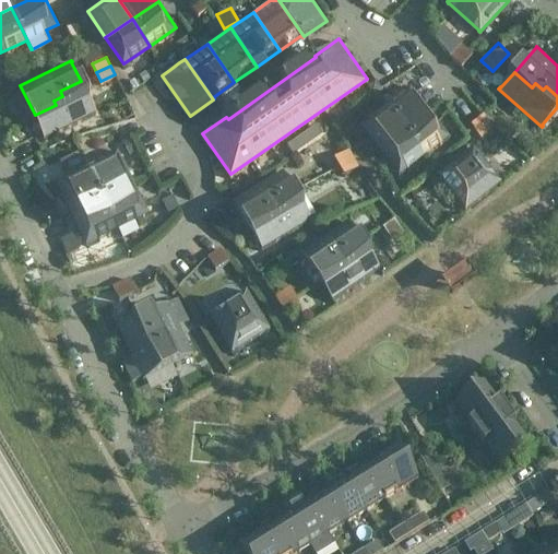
[(56,105),(35,115),(44,133),(44,134),(44,137),(96,110),(95,108),(94,109),(81,81),(60,91),(62,96),(54,101),(56,105)]
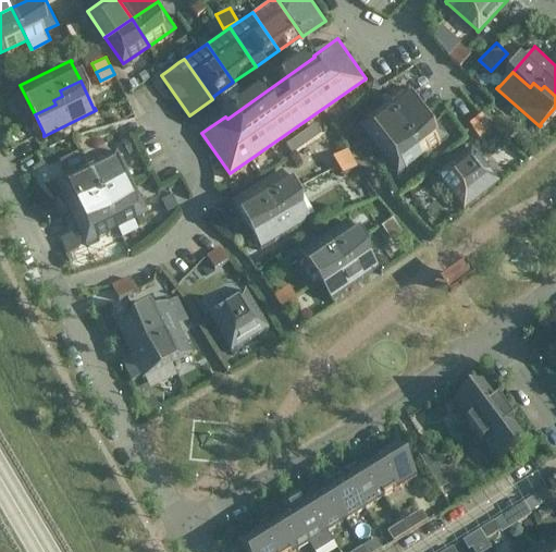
[(409,83),(384,102),(403,127),(429,108),(409,83)]
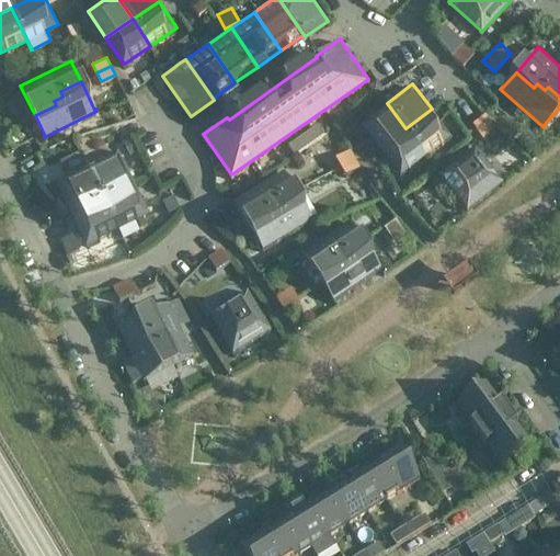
[(387,103),(362,123),(381,148),(406,128),(387,103)]
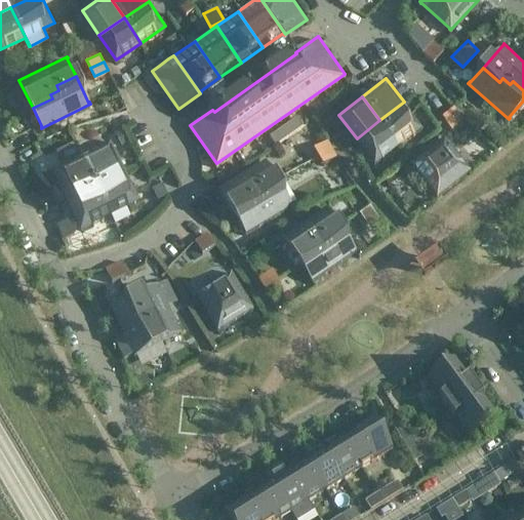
[(421,125),(404,102),(379,120),(398,144),(421,125)]
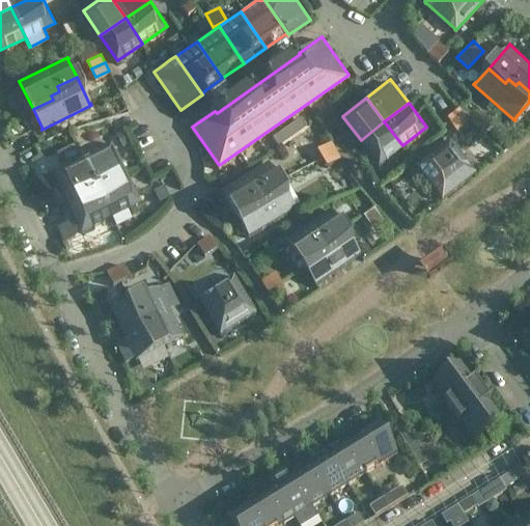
[(307,125),(301,115),(273,135),(279,143),(307,125)]
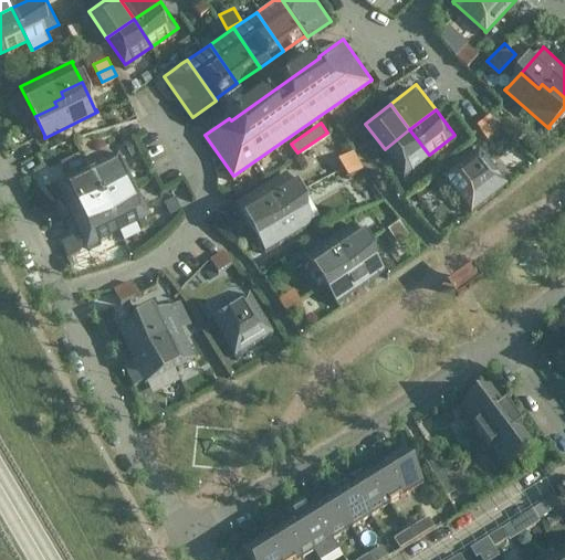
[(409,129),(385,149),(404,175),(429,155),(409,129)]
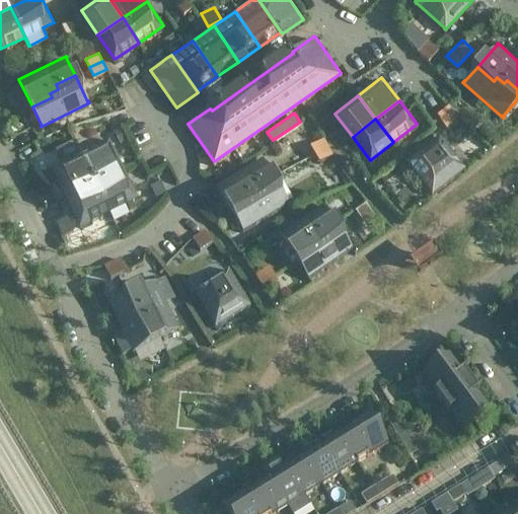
[(440,134),(407,160),(408,161),(432,191),(431,192),(432,193),(465,166),(440,134)]
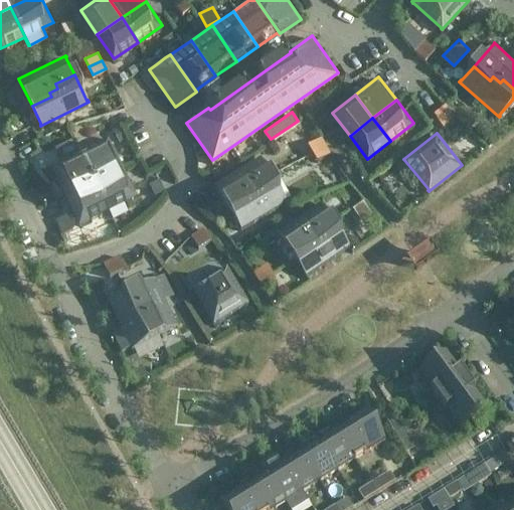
[(109,136),(79,150),(95,179),(123,165),(109,136)]
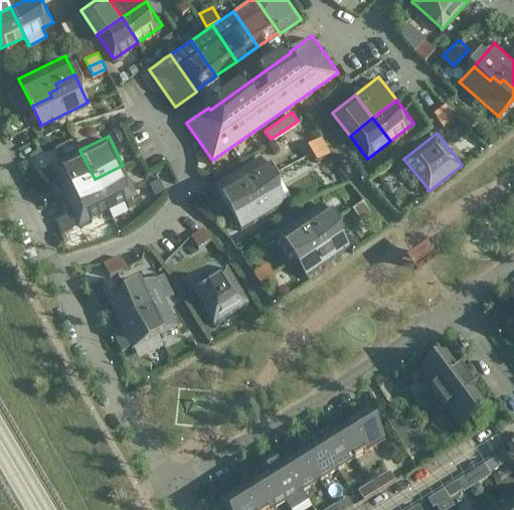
[(325,143),(321,136),(309,143),(313,151),(325,143)]
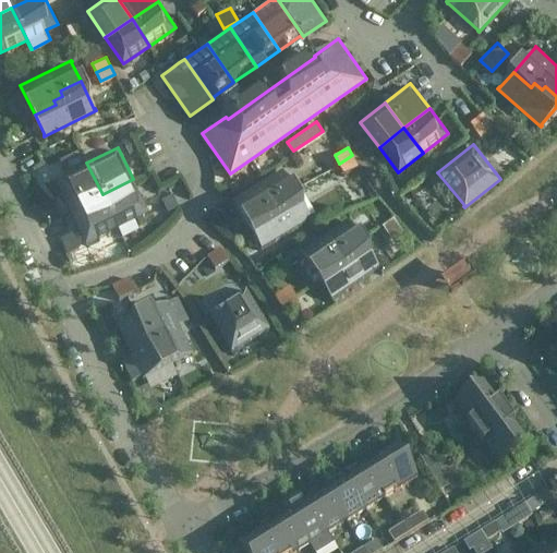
[(358,164),(352,155),(339,164),(344,171),(358,164)]
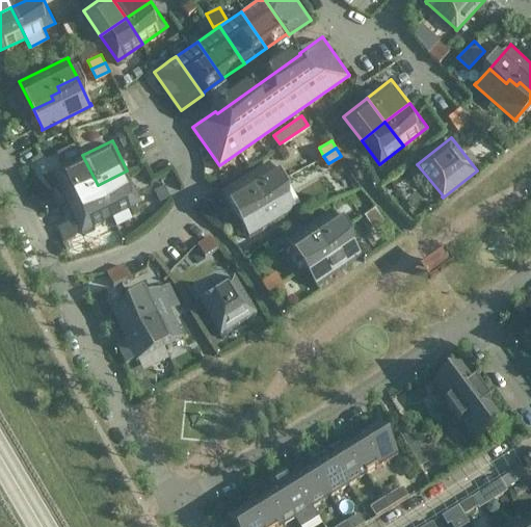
[(52,169),(68,200),(98,185),(82,155),(52,169)]
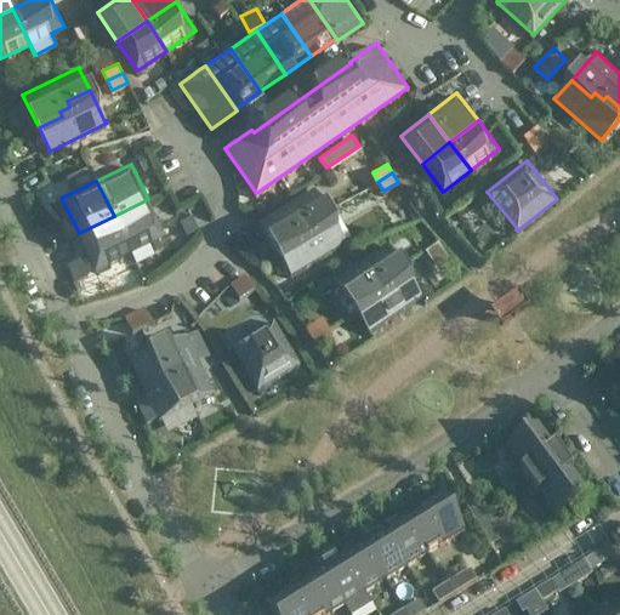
[(259,220),(260,222),(261,222),(279,251),(301,238),(297,233),(307,228),(305,222),(326,209),(316,189),(314,187),(259,220)]
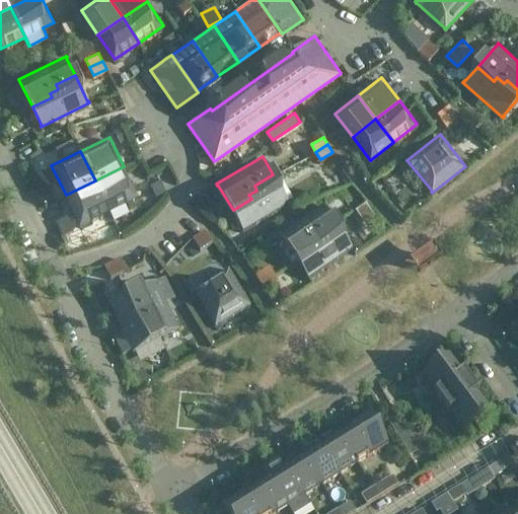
[(124,166),(95,180),(109,210),(138,196),(124,166)]
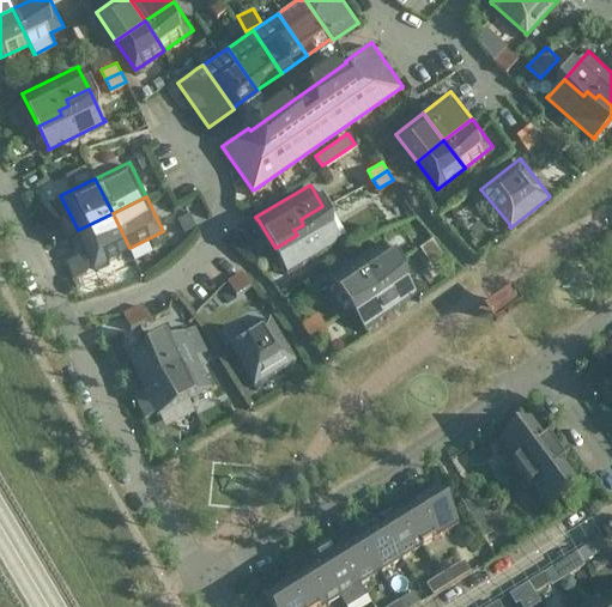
[(297,235),(276,248),(286,268),(288,269),(341,238),(341,236),(340,236),(322,206),(301,219),(303,225),(294,230),(297,235)]
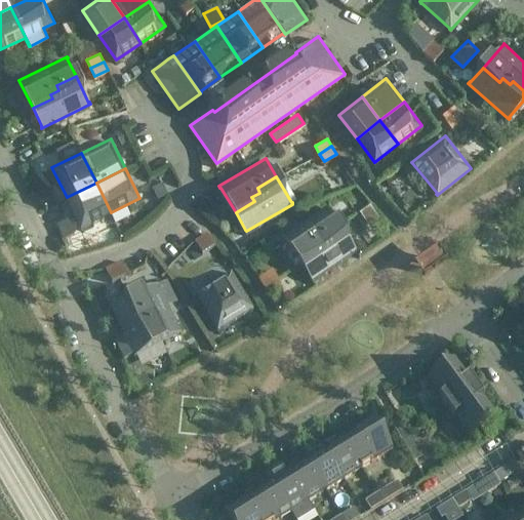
[(96,183),(67,197),(81,227),(111,212),(96,183)]
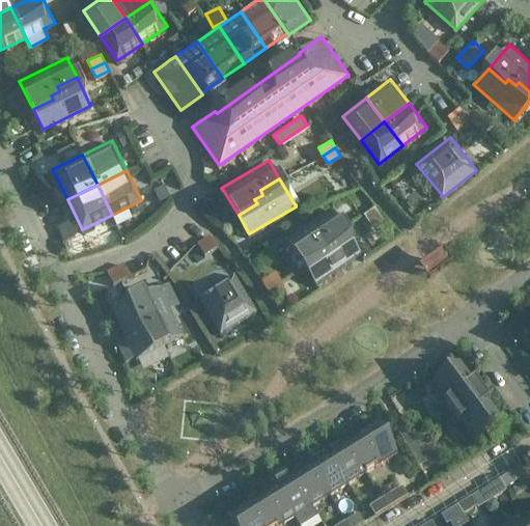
[(285,239),(286,240),(287,240),(304,265),(323,252),(319,248),(327,243),(324,238),(342,225),(331,210),(332,209),(331,208),(285,239)]
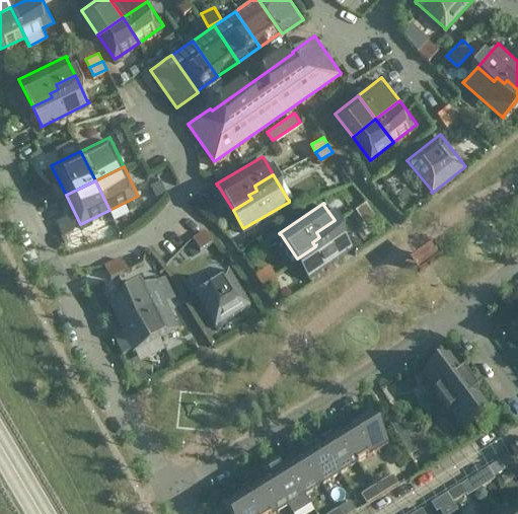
[(315,246),(297,259),(307,274),(307,275),(308,276),(353,245),(352,244),(351,244),(335,220),(316,232),(319,237),(312,242),(315,246)]
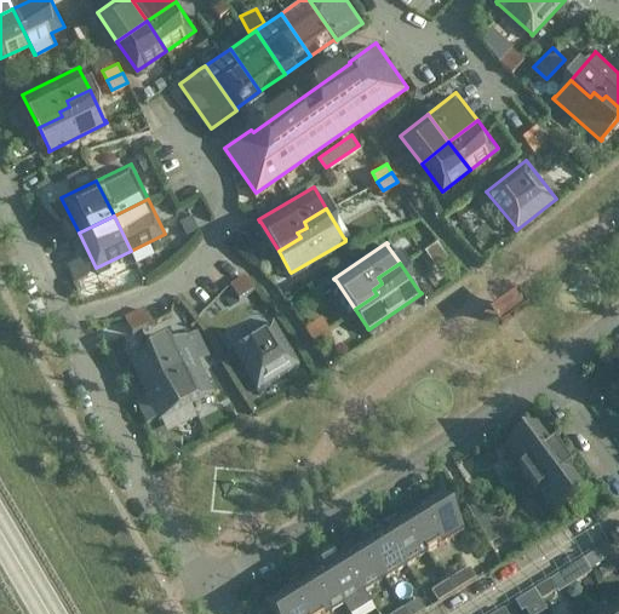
[(240,297),(254,287),(246,273),(230,281),(240,297)]
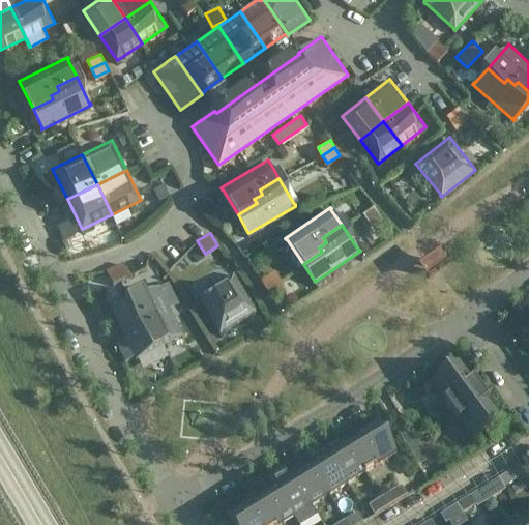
[(130,274),(123,261),(114,266),(120,279),(130,274)]
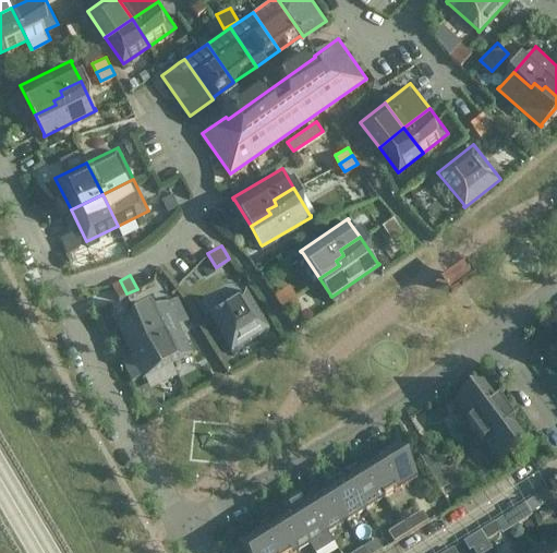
[(126,293),(120,280),(112,284),(120,298),(126,293)]
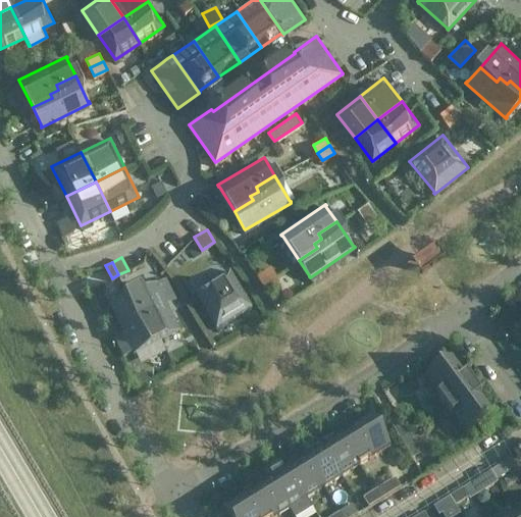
[(275,274),(270,266),(258,273),(262,281),(275,274)]
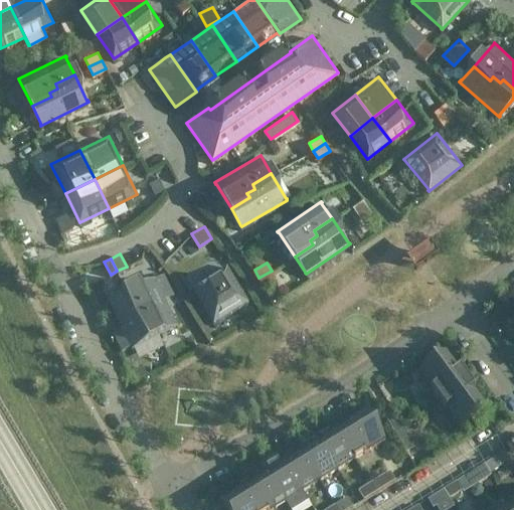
[(191,286),(213,322),(249,301),(227,265),(225,266),(193,286),(193,285),(191,286)]
